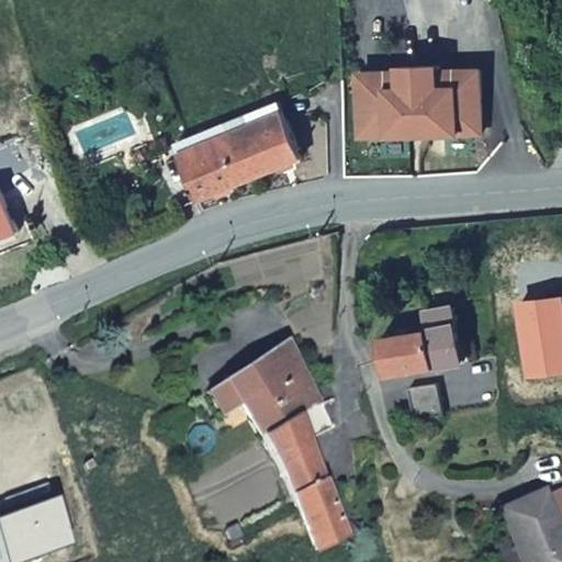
[(408,74),(367,72),(367,136),(415,136),(416,126),(436,126),(436,136),(484,137),(485,75),(444,75),(444,69),(409,68),(408,74)]
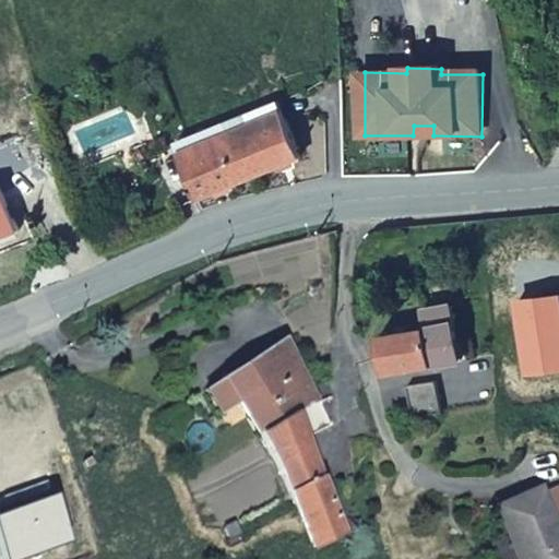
[(281,94),(181,138),(204,192),(306,151),(281,94)]
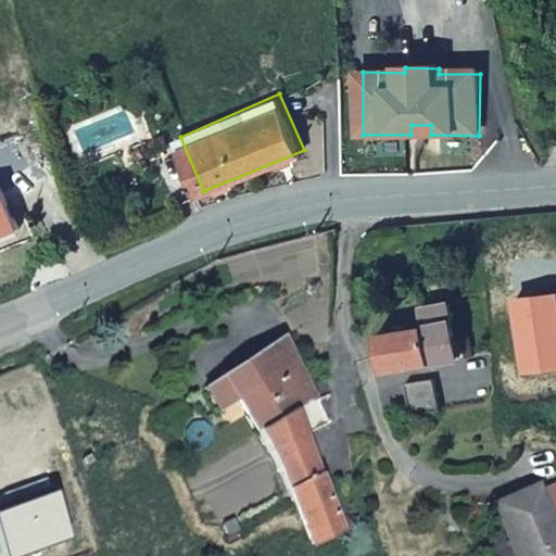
[(431,125),(412,125),(411,135),(431,135),(431,125)]
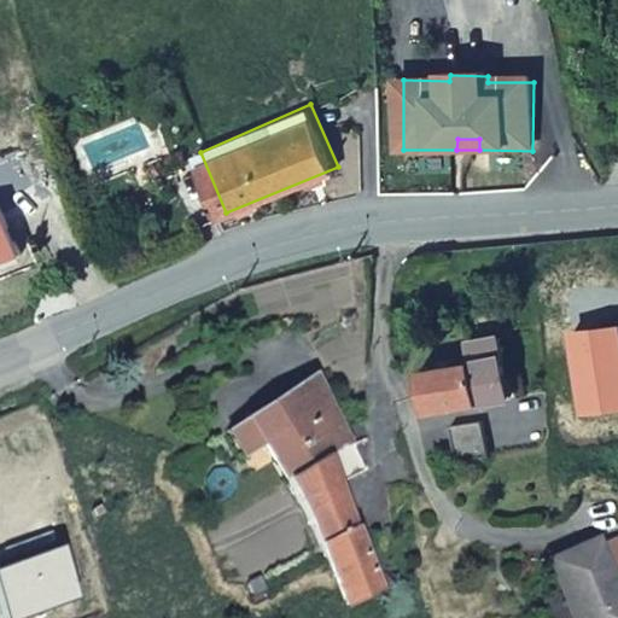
[(0,260),(18,255),(4,204),(0,204),(0,260)]
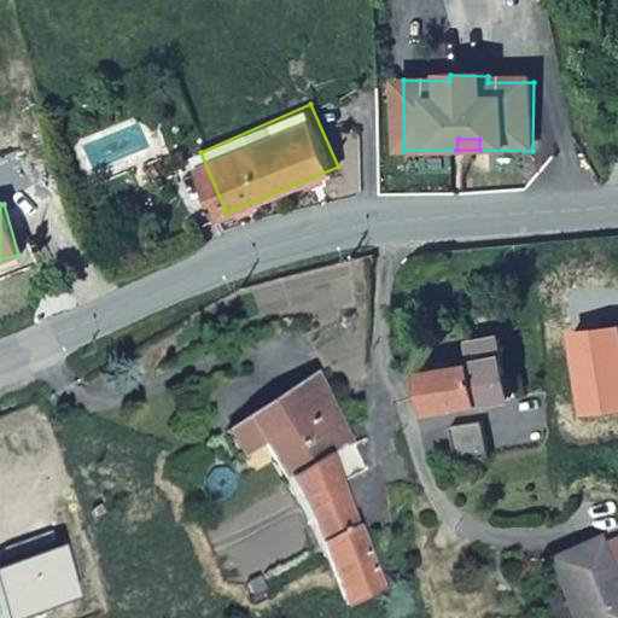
[(474,412),(514,404),(500,340),(461,349),(466,369),(474,412)]
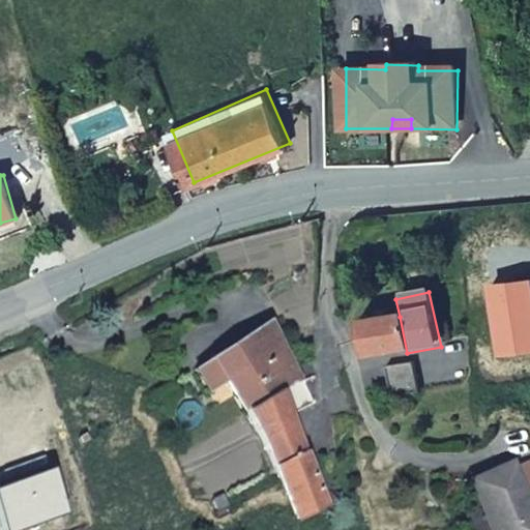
[(363,362),(407,353),(400,317),(357,327),(363,362)]
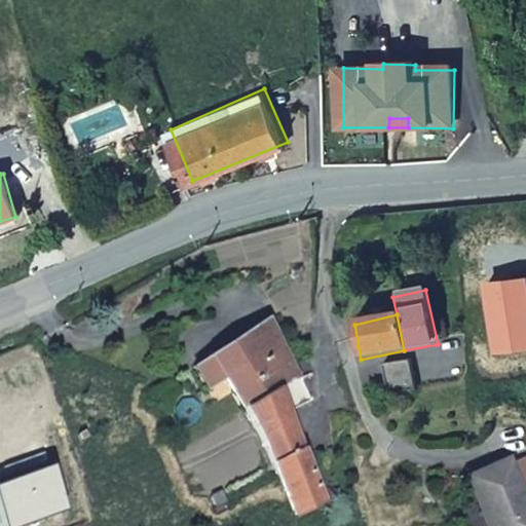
[(243,407),(276,390),(273,382),(291,362),(266,316),(192,363),(210,399),(231,386),(243,407)]
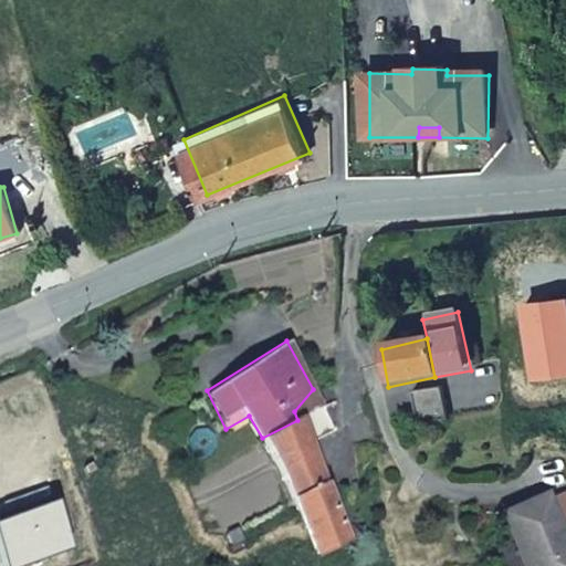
[(297,420),(324,407),(313,389),(294,411),(297,420)]
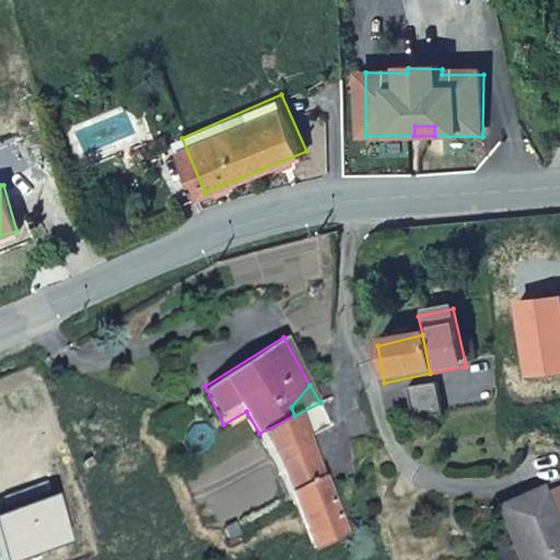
[(401,395),(406,420),(438,413),(433,389),(401,395)]
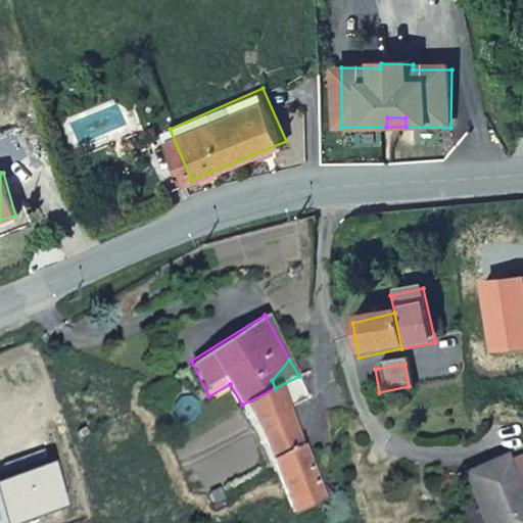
[(310,395),(299,376),(275,388),(286,414),(310,395)]
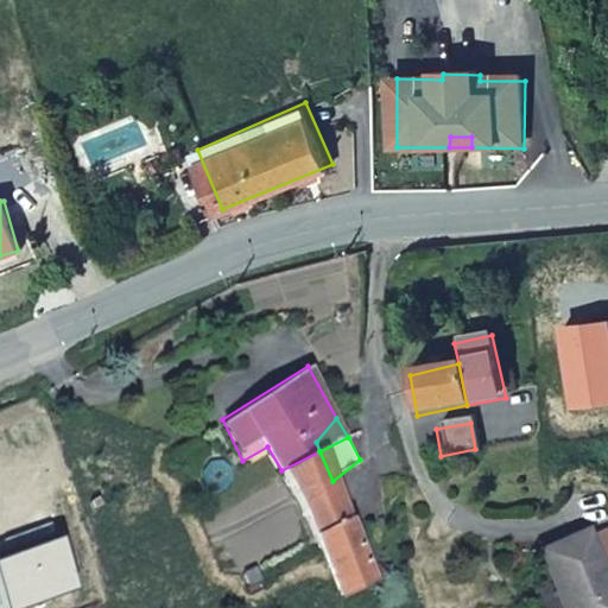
[(443,466),(477,460),(475,449),(441,456),(443,466)]
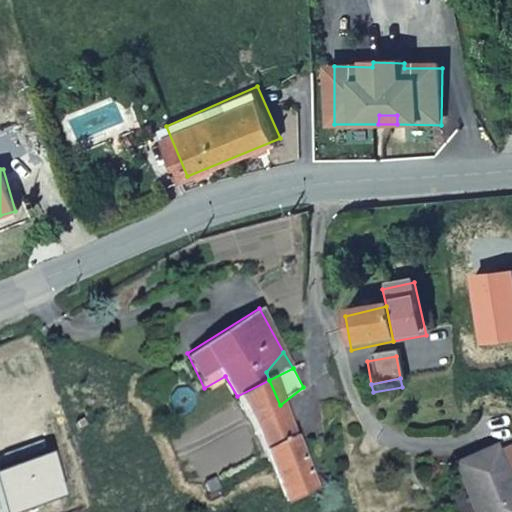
[(280,405),(269,380),(237,396),(240,400),(265,454),(286,497),(318,483),(280,405)]
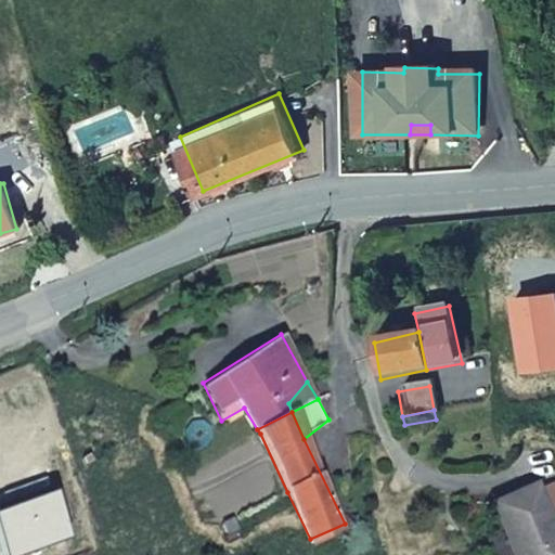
[(554,554),(554,543),(543,520),(554,514),(554,492),(552,486),(531,497),(528,490),(487,513),(506,554),(554,554)]
